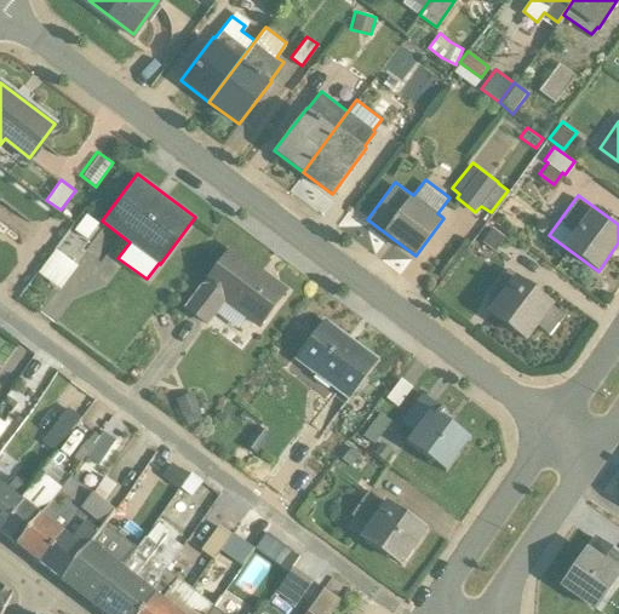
[(99,223),(87,213),(75,228),(87,237),(99,223)]
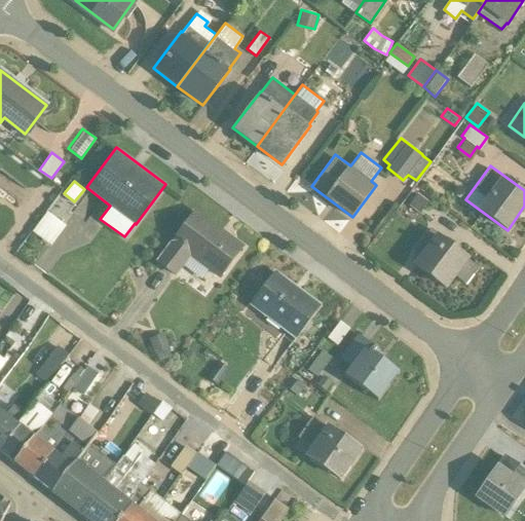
[(429,199),(418,191),(409,203),(420,212),(429,199)]
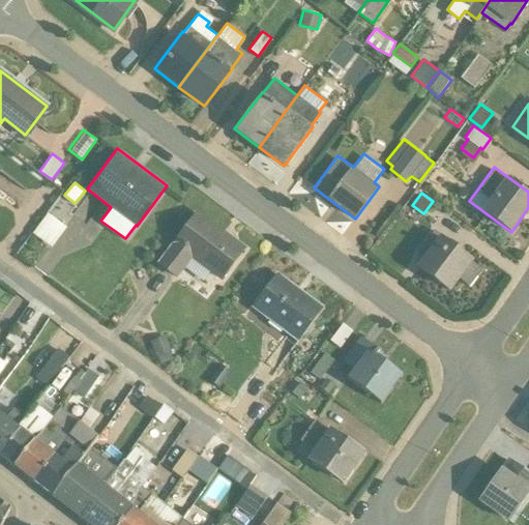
[(197,208),(156,262),(176,276),(185,266),(203,279),(210,270),(222,280),(246,245),(197,208)]
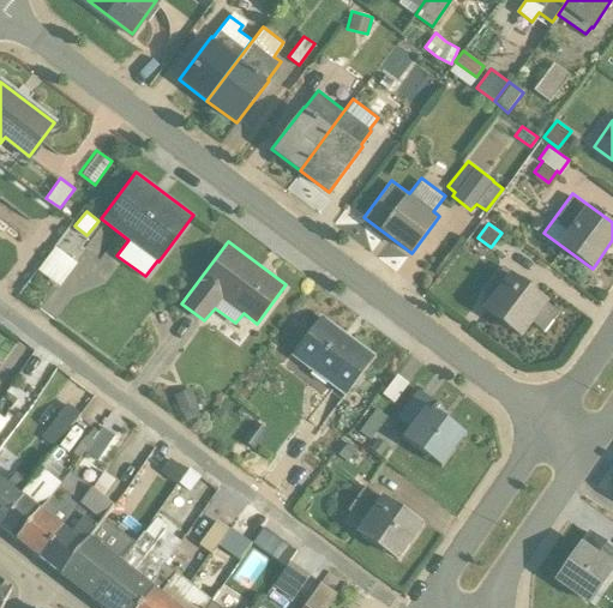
[(78,262),(55,245),(38,269),(60,284),(78,262)]
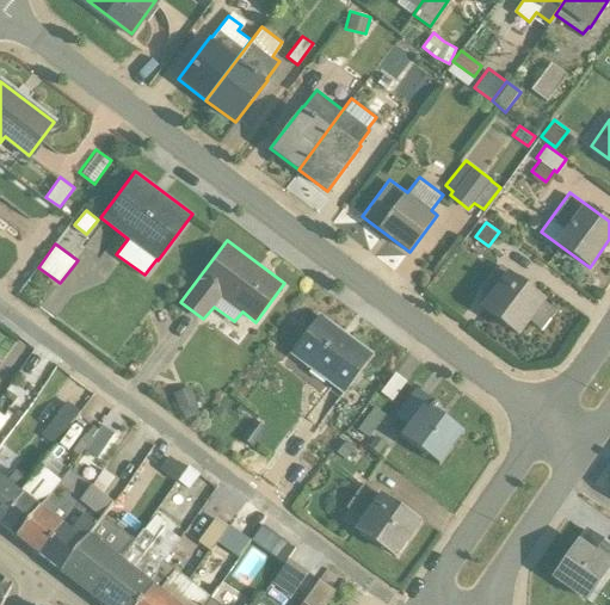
[(501,264),(482,290),(491,296),(484,306),(518,331),(528,318),(542,327),(556,308),(512,275),(513,272),(501,264)]
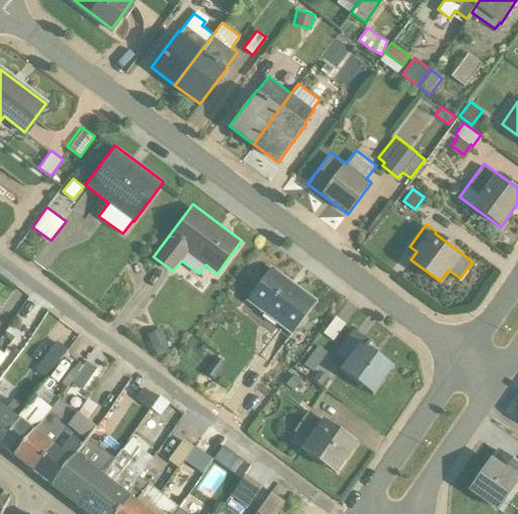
[(245,299),(291,334),(317,299),(272,265),(245,299)]
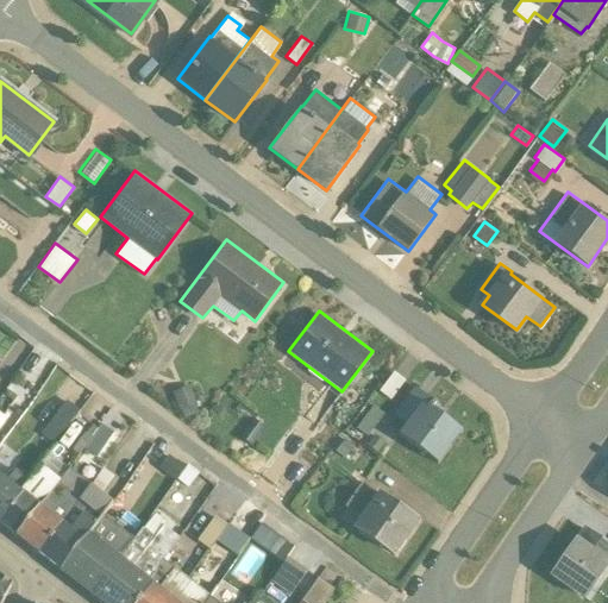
[(407,378),(395,369),(380,389),(392,399),(407,378)]
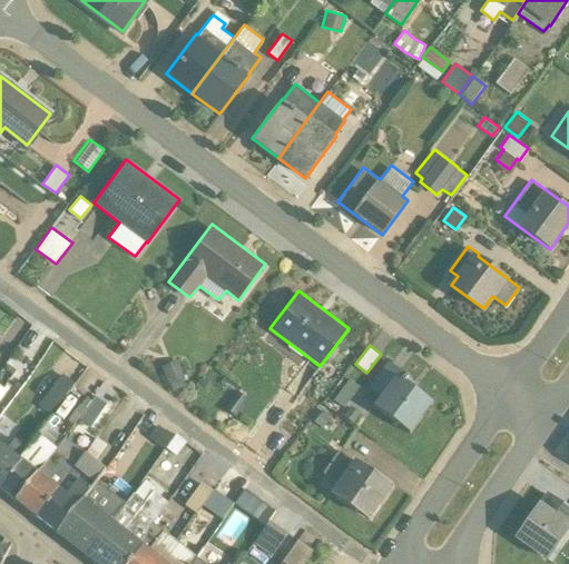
[(374,404),(410,431),(432,401),(409,383),(411,377),(389,360),(370,385),(381,394),(374,404)]
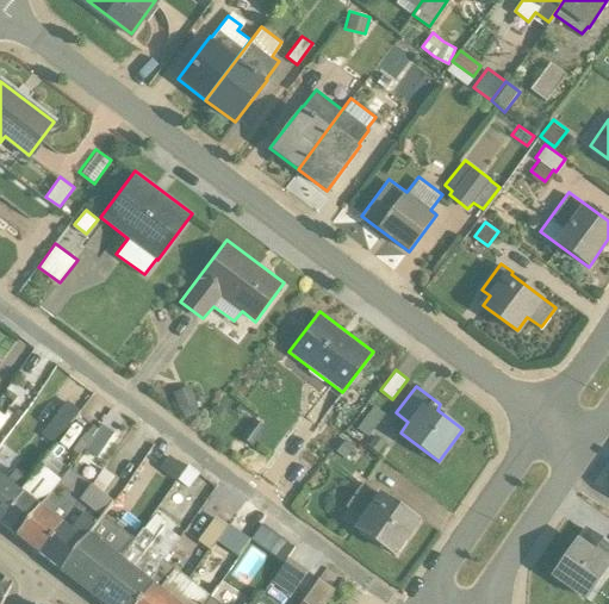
[(62,399),(41,429),(67,447),(87,417),(62,399)]
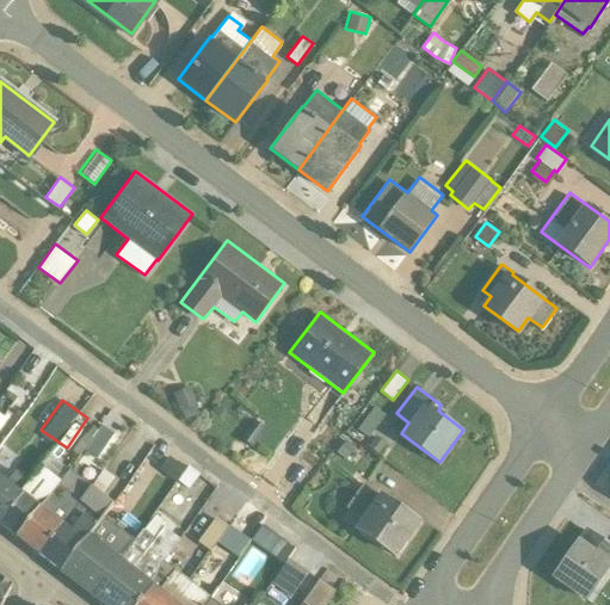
[(374,405),(358,427),(369,436),(386,413),(374,405)]
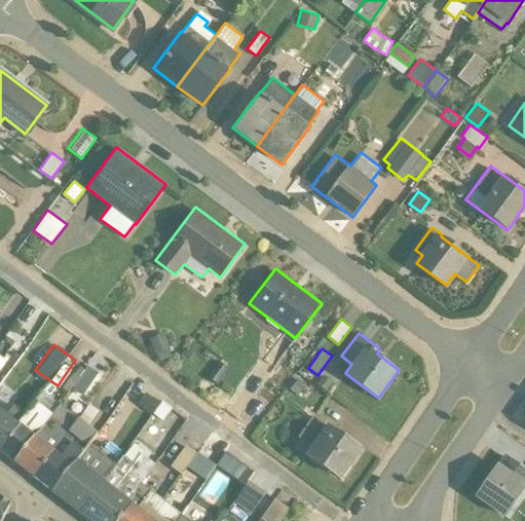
[(0,379),(15,359),(7,352),(4,357),(0,352),(0,379)]
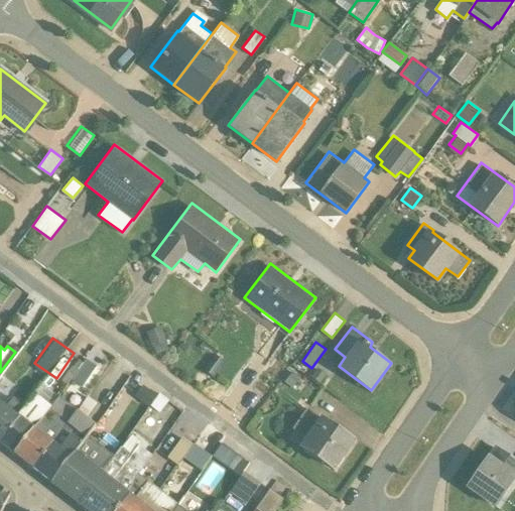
[(41,397),(50,385),(42,379),(17,412),(20,414),(0,438),(0,439),(13,451),(50,404),(41,397)]
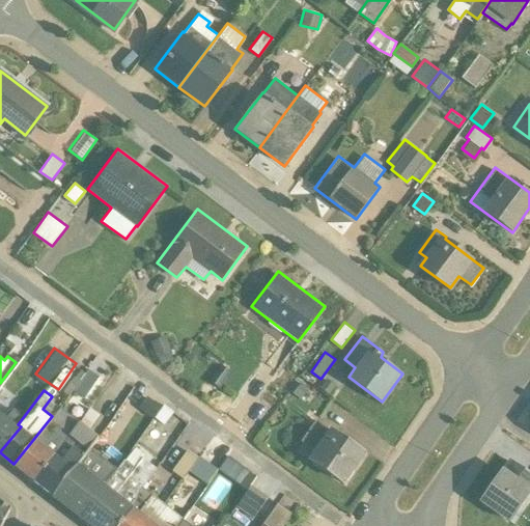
[(14,464),(33,479),(79,421),(70,414),(70,415),(64,415),(64,414),(70,413),(60,405),(52,416),(14,464)]
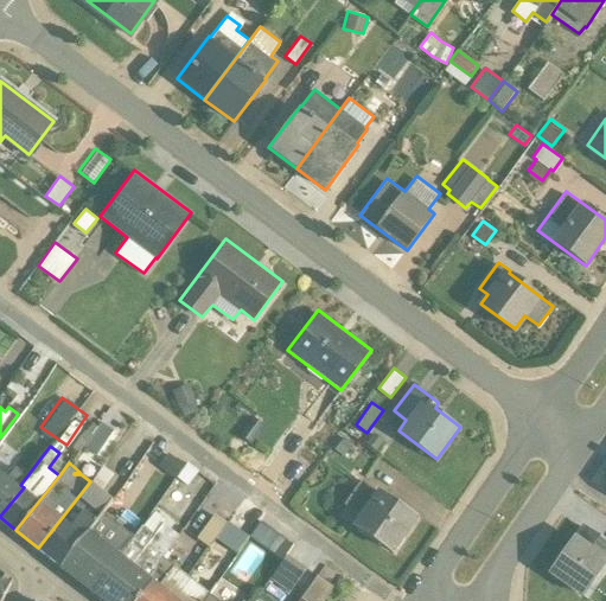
[(113,473),(102,464),(90,481),(38,548),(61,566),(112,498),(101,490),(113,473)]
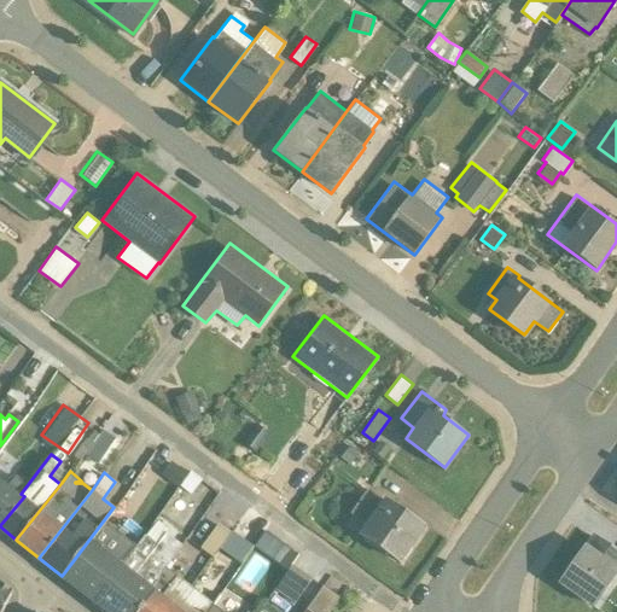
[(0,525),(24,496),(21,494),(28,484),(16,474),(7,484),(0,477),(0,525)]
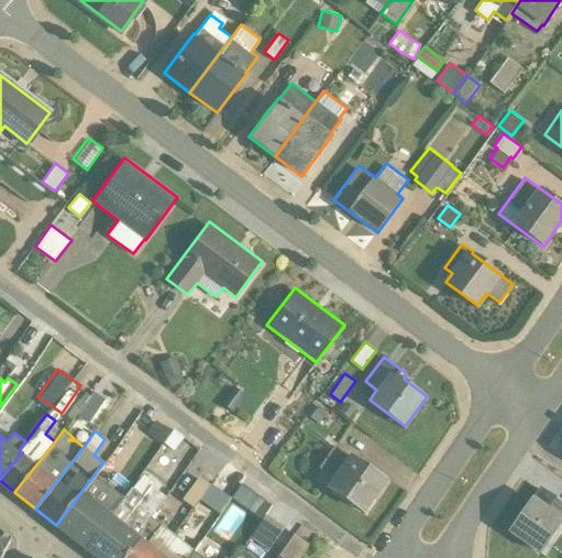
[(329,487),(364,510),(385,479),(334,444),(319,467),(334,478),(329,487)]
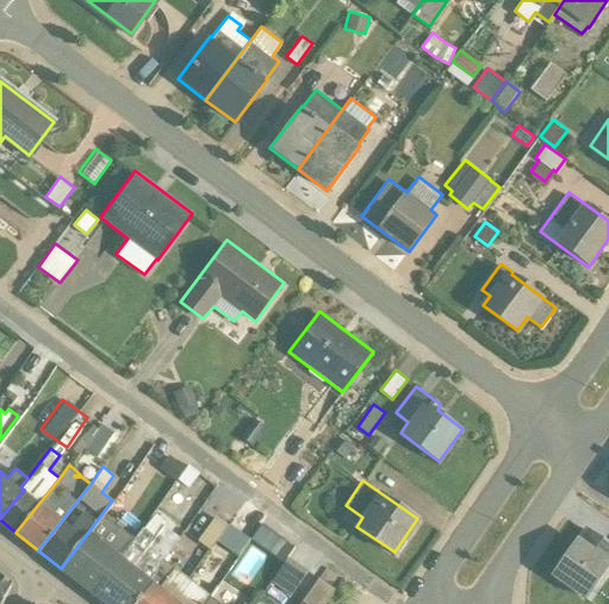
[(224,549),(241,528),(217,510),(200,531),(224,549)]
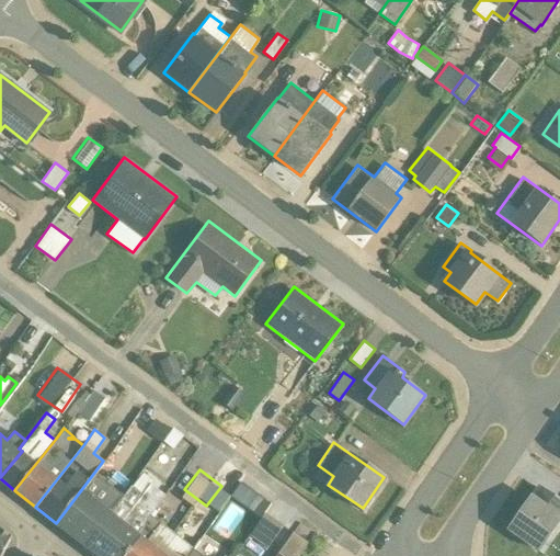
[(146,520),(164,492),(151,483),(153,479),(143,471),(134,485),(132,484),(86,545),(99,555),(124,555),(140,535),(146,520)]
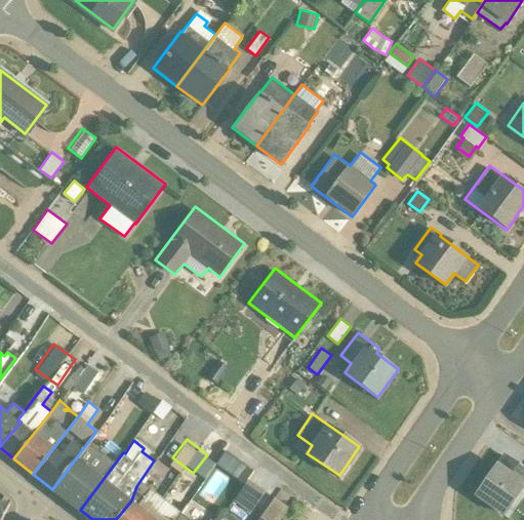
[(115,462),(89,441),(52,489),(80,510),(115,462)]
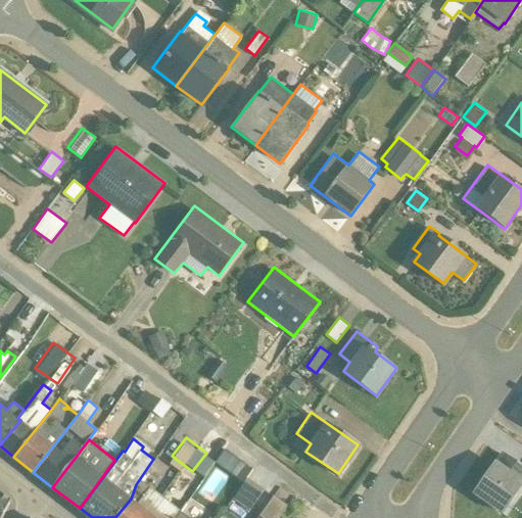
[(521,465),(502,453),(475,491),(502,511),(521,482),(521,465)]
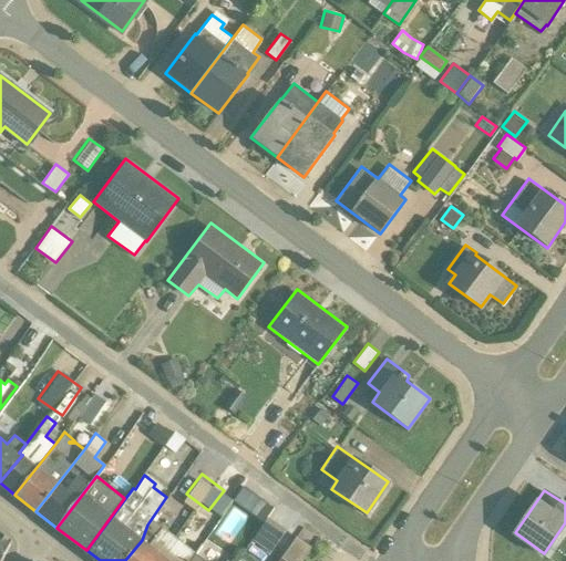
[(286,529),(268,516),(253,539),(270,551),(286,529)]
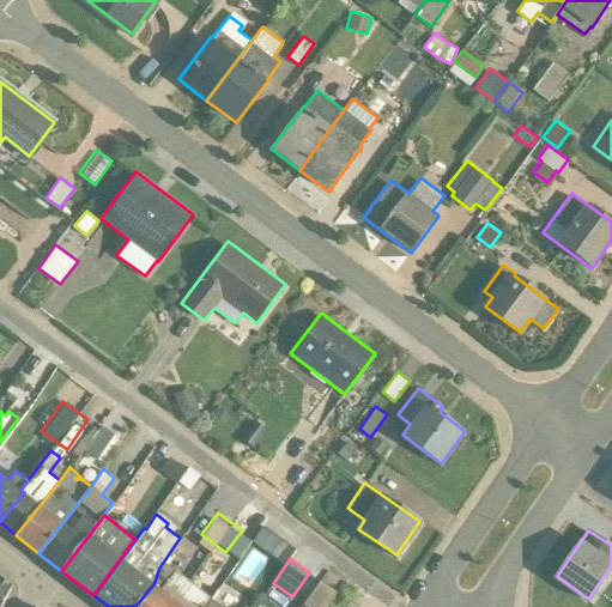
[(135,606),(203,606),(211,596),(175,569),(159,589),(153,584),(135,606)]
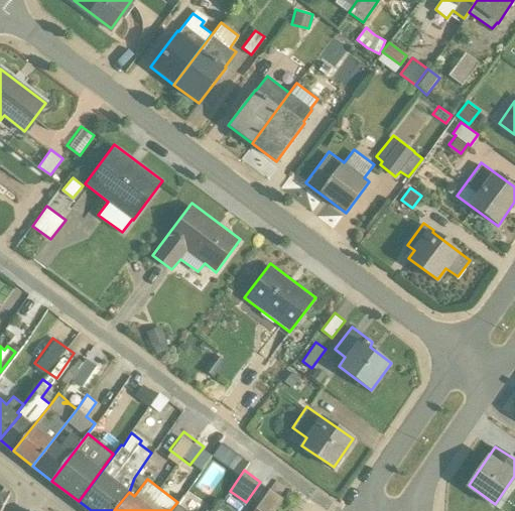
[(0,510),(10,492),(0,484),(0,510)]
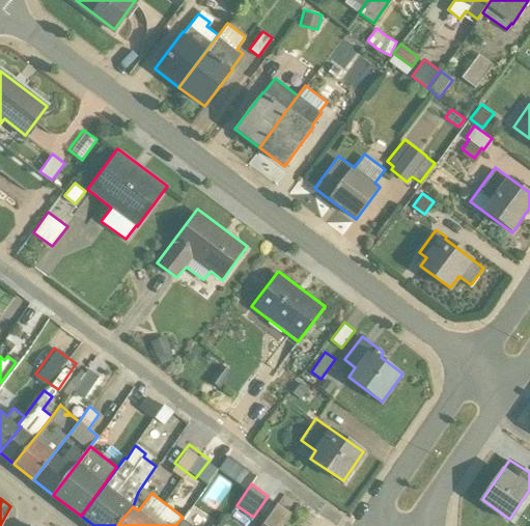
[(281,525),(291,511),(278,501),(259,525),(281,525)]
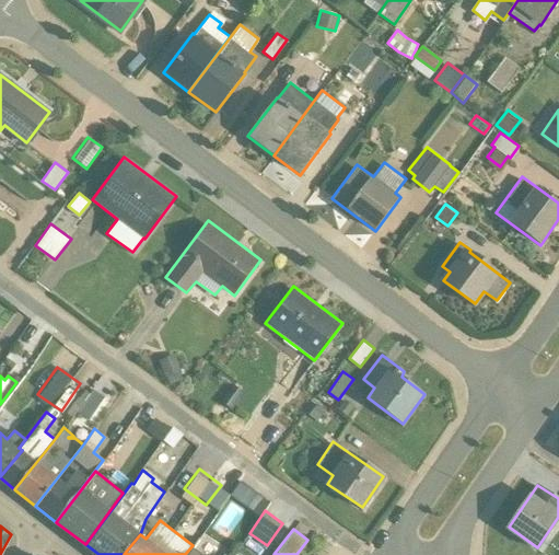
[(185,554),(206,554),(193,545),(185,554)]
